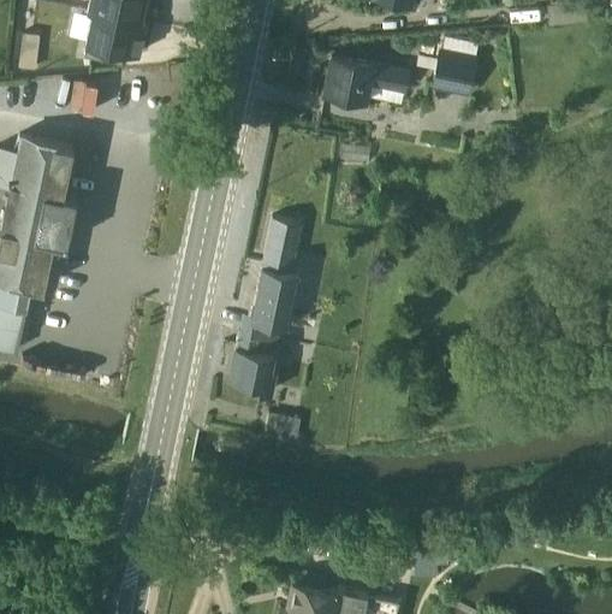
[(93,12),(143,22),(147,0),(89,0),(88,10),(93,12)]
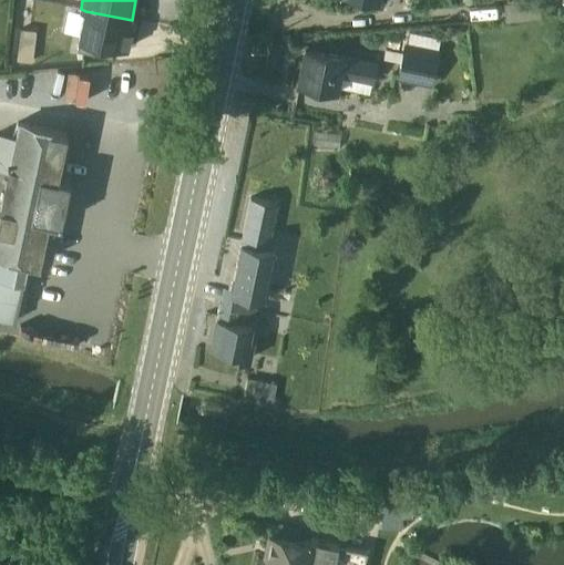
[(82,40),(79,54),(114,61),(116,48),(130,51),(135,21),(132,20),(85,11),(80,40),(82,40)]
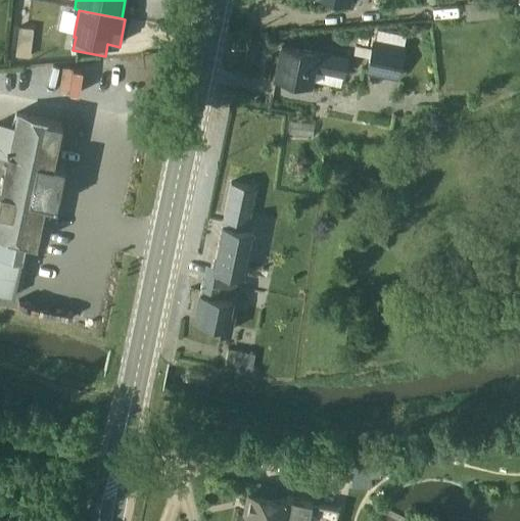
[(358,48),(356,56),(369,59),(367,74),(399,81),(407,48),(404,47),(406,38),(379,32),(377,42),(374,41),(371,51),(358,48)]
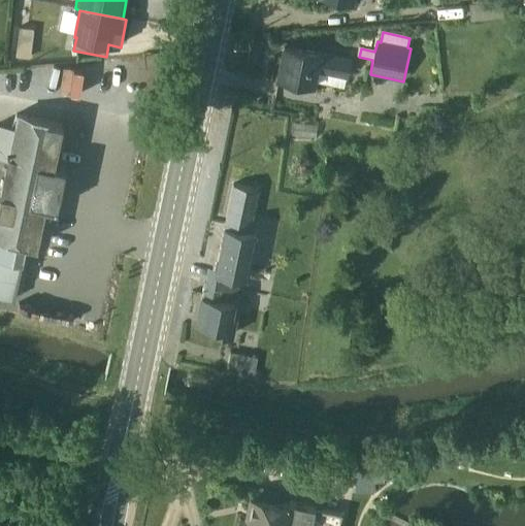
[(285,47),(279,78),(298,83),(297,88),(313,91),(315,83),(346,89),(352,62),(285,47)]
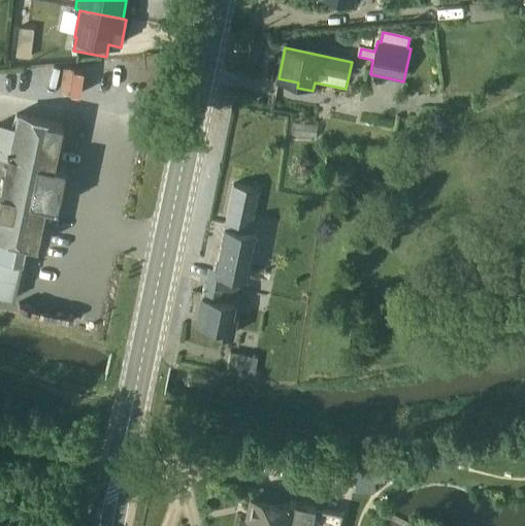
[(65,69),(60,95),(69,97),(75,72),(65,69)]
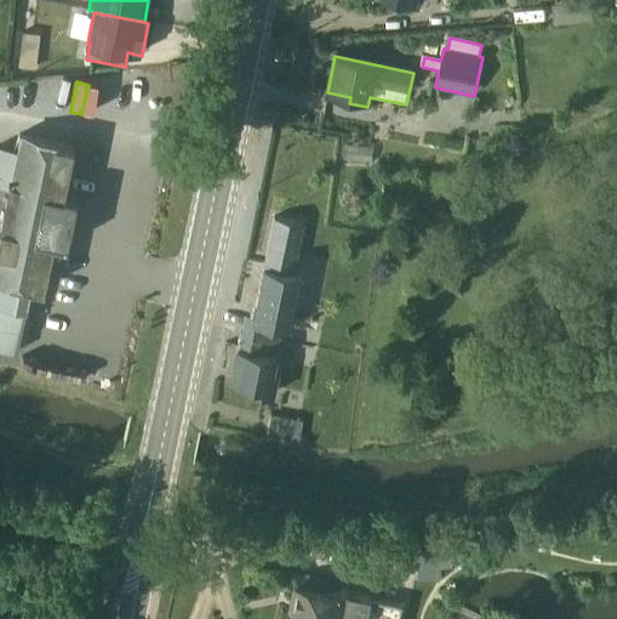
[(66,196),(75,149),(21,137),(18,151),(0,147),(0,351),(17,356),(20,347),(27,341),(38,290),(44,291),(55,244),(68,246),(78,198),(66,196)]
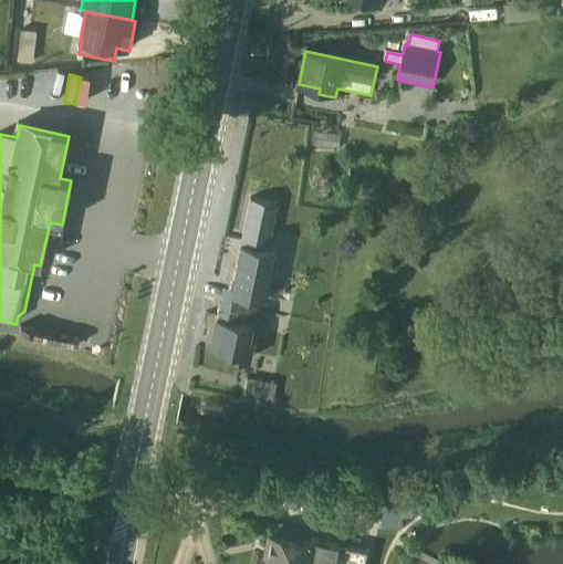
[(315,134),(314,147),(341,149),(342,136),(315,134)]
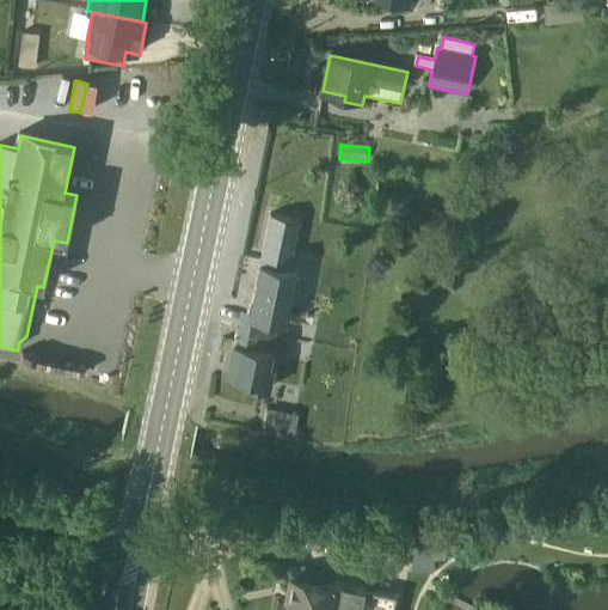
[(276,337),(300,223),(271,217),(246,330),(276,337)]
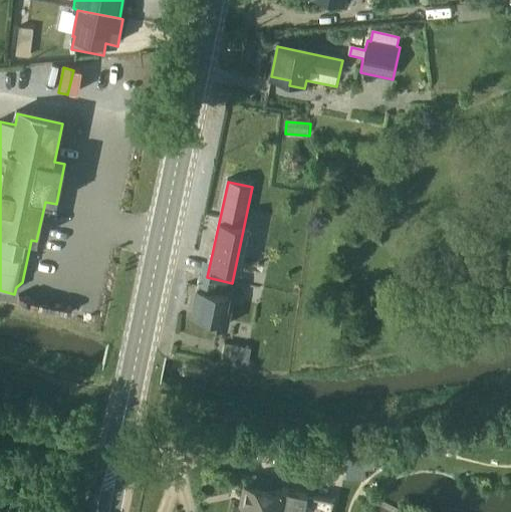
[(232,283),(200,277),(192,315),(207,319),(207,323),(228,328),(231,307),(228,307),(232,283)]
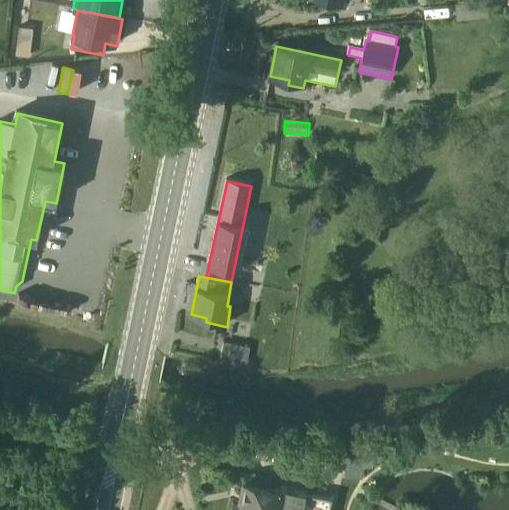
[(250,348),(225,343),(222,357),(249,363),(250,348)]
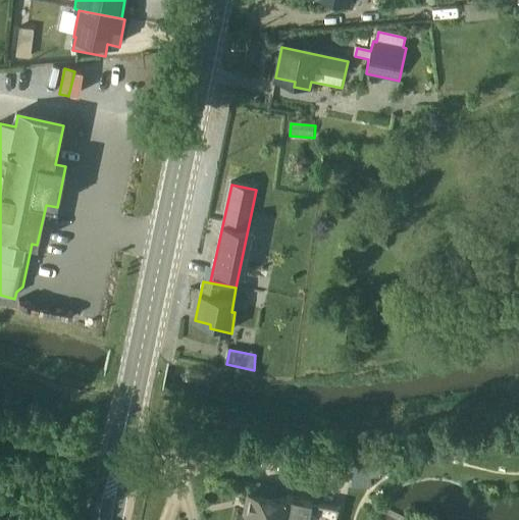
[(376,483),(375,457),(352,458),(354,484),(376,483)]
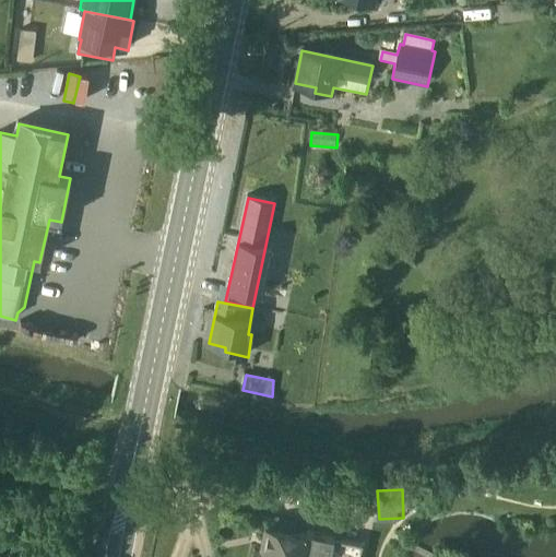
[(361,556),(363,547),(265,528),(260,548),(255,548),(252,556),(361,556)]
